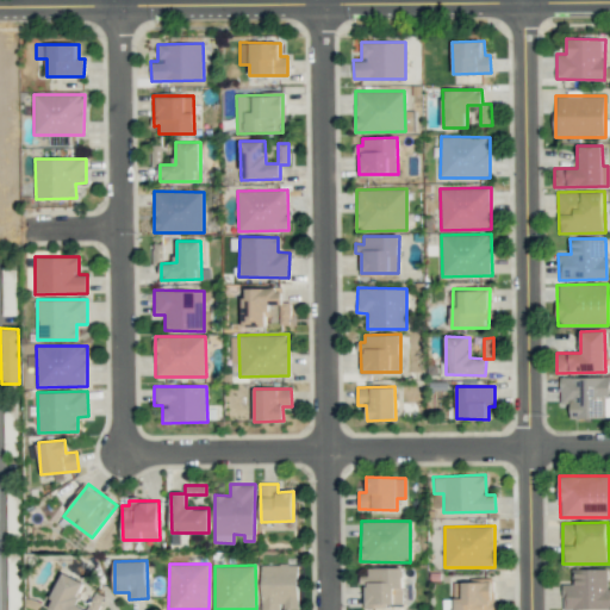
[(280,609),(298,609),(297,565),(261,565),(261,609),(280,609)]
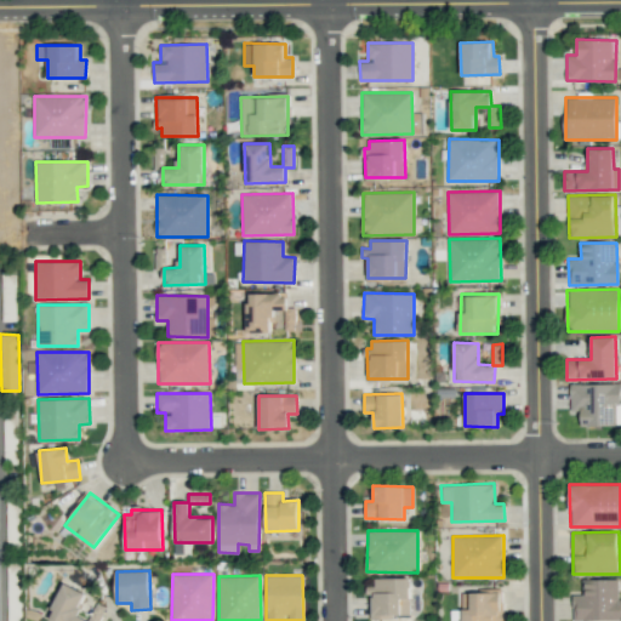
[(409,577),(375,579),(375,586),(370,586),(370,616),(410,616),(409,577)]
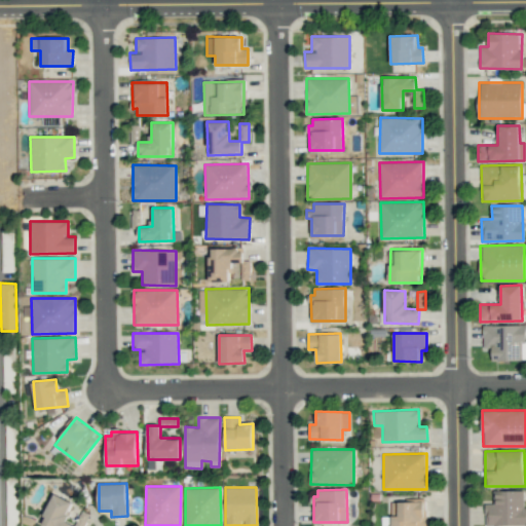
[(509,525),(525,525),(525,490),(492,491),(492,503),(485,503),(485,525),(509,525)]
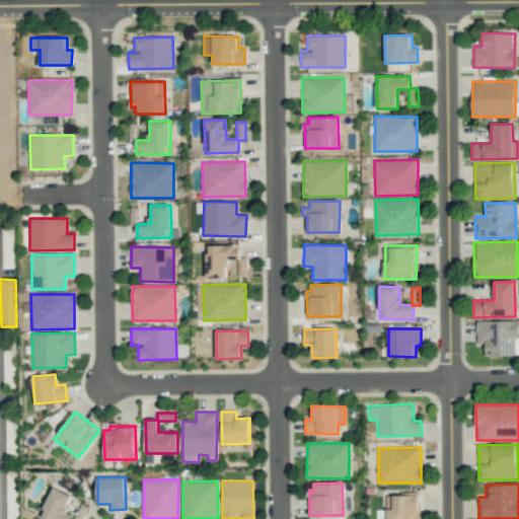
[(83,518),(89,507),(80,503),(74,518),(65,514),(72,496),(52,487),(39,517),(43,518),(83,518)]
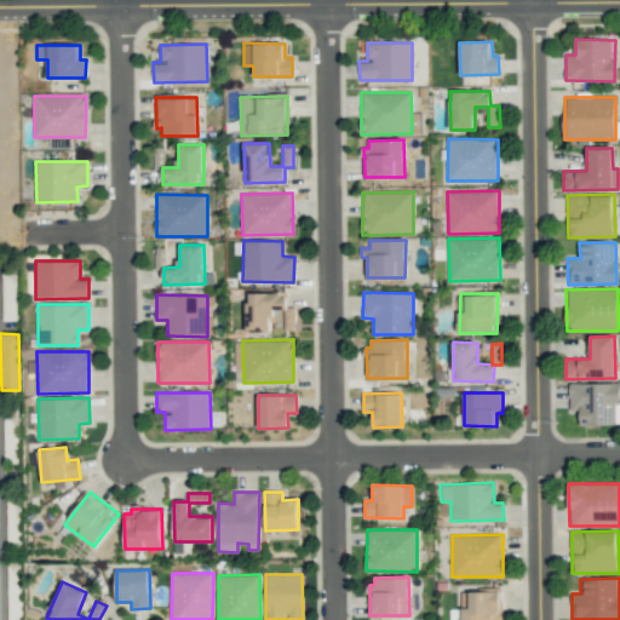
[(461,590),(460,619),(499,619),(500,591),(461,590)]
